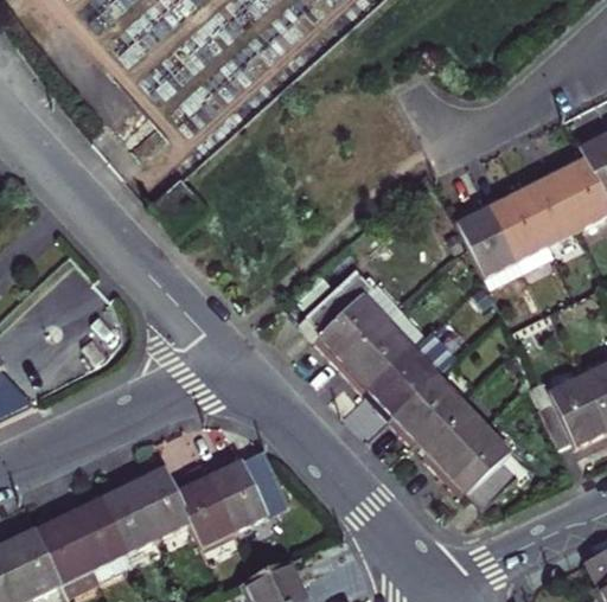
[(606,199),(606,130),(600,134),(590,139),(593,143),(580,149),(586,161),(606,200),(606,199)]
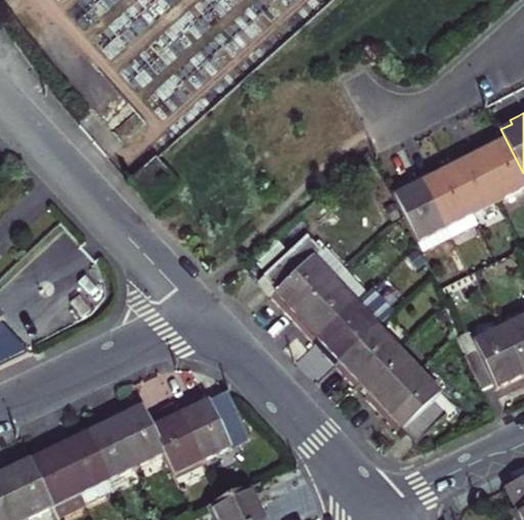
[(483,144),(476,148),(499,197),(523,184),(523,175),(523,173),(506,139),(493,144),(491,140),(483,144)]
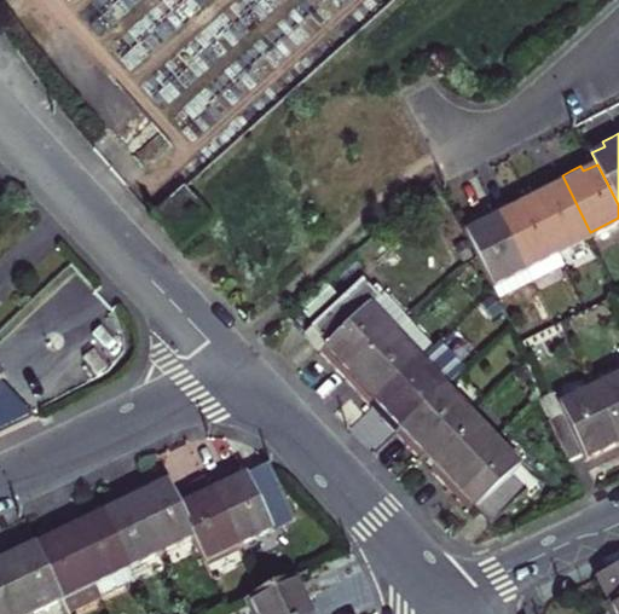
[(590,232),(562,175),(551,180),(542,186),(544,190),(532,197),(557,248),(590,232)]
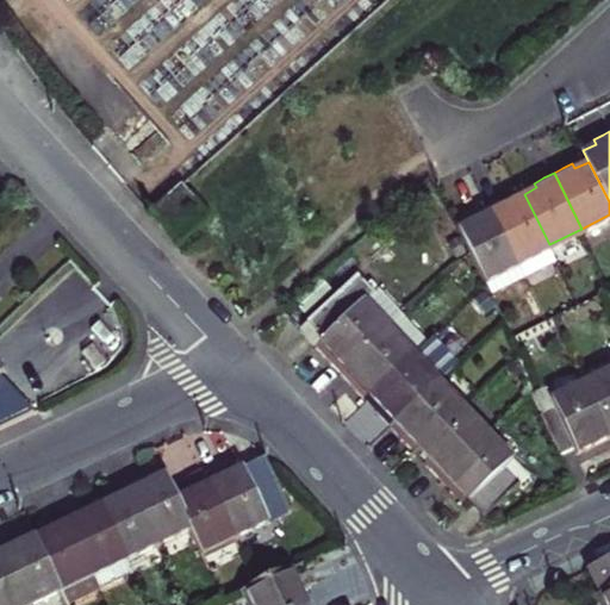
[(509,197),(490,206),(524,275),(558,260),(555,255),(549,244),(524,194),(510,201),(509,197)]
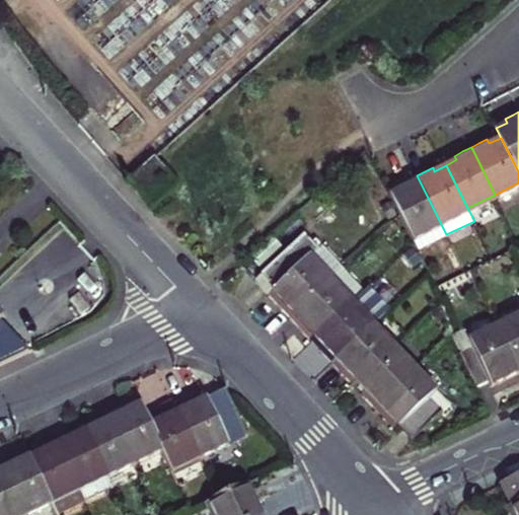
[(446,234),(417,175),(409,179),(399,184),(401,188),(390,193),(400,214),(415,242),(417,248),(446,234)]
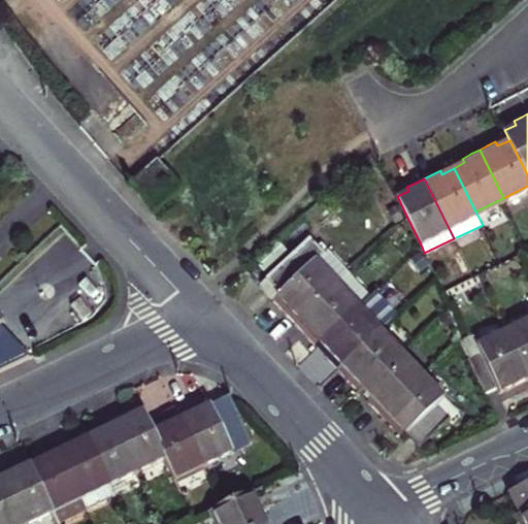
[(283,308),(296,322),(350,271),(328,249),(325,251),(310,236),(260,284),(273,298),(276,295),(287,305),(283,308)]
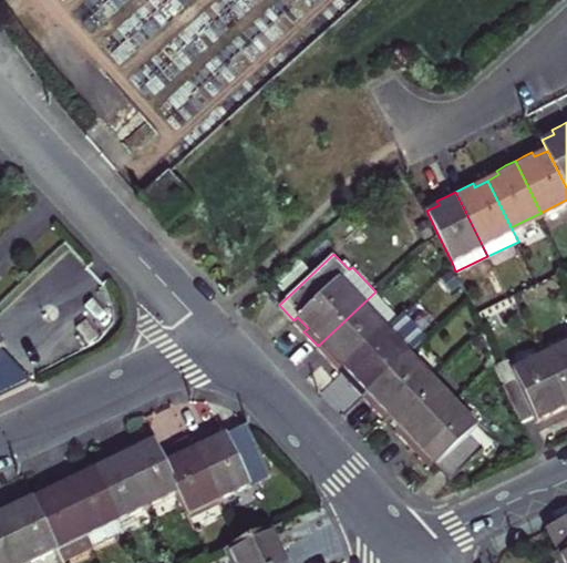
[(334,357),(344,367),(387,327),(399,316),(375,292),(318,346),(331,360),(334,357)]
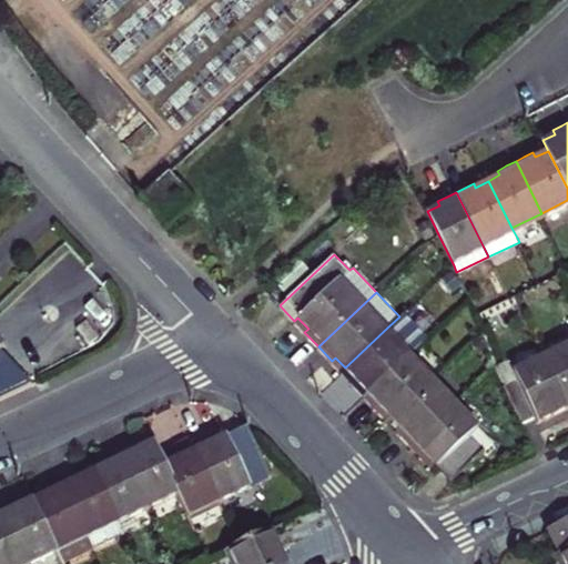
[(399,316),(387,328),(411,352),(426,338),(403,313),(399,316)]
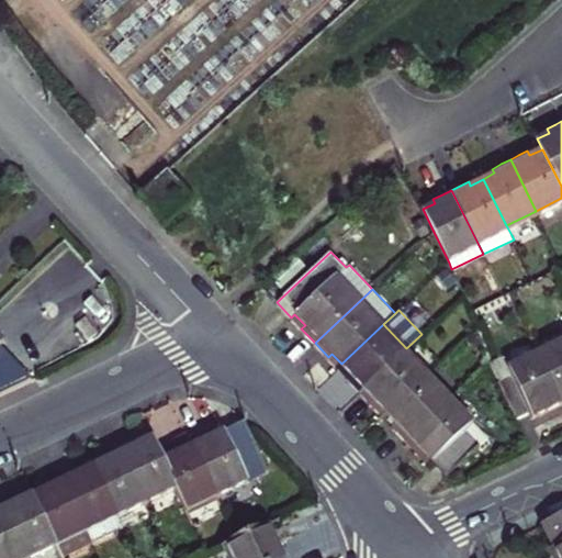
[(383,324),(341,364),(350,374),(346,377),(360,392),(406,348),(383,324)]
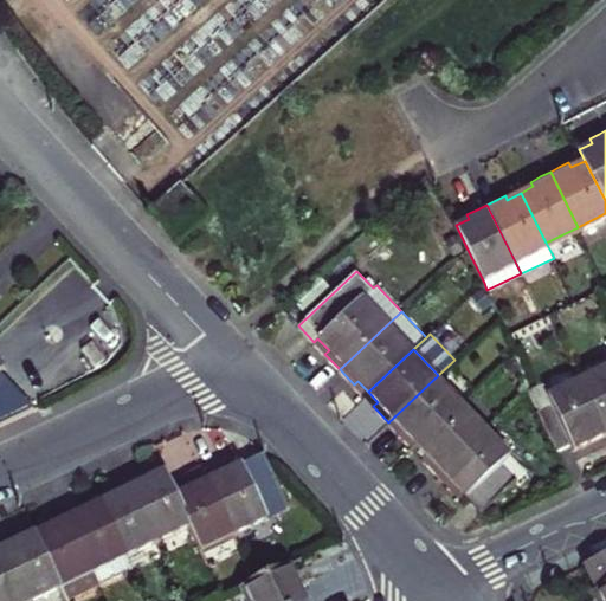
[(0,392),(12,381),(0,370),(5,367),(0,361),(0,392)]
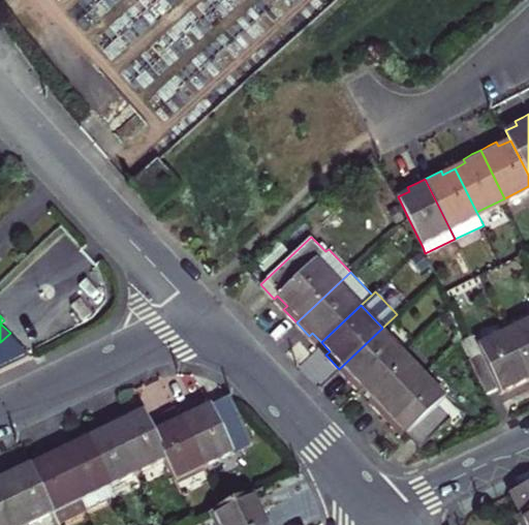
[(528,318),(507,329),(528,373),(528,318)]
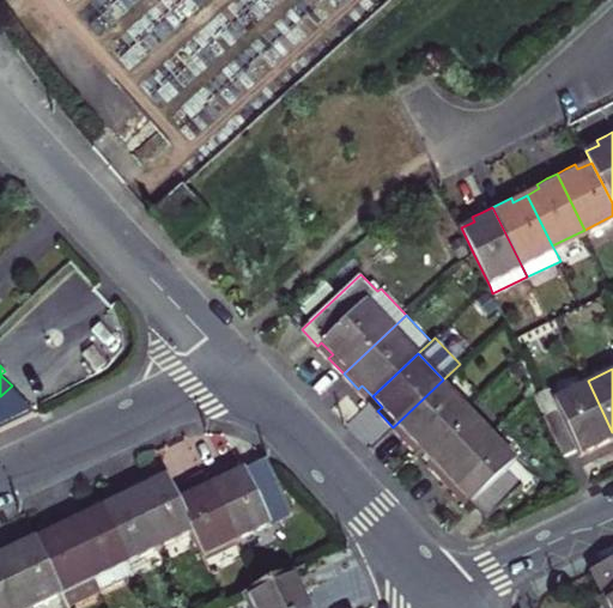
[(422,449),(468,406),(443,380),(393,427),(407,442),(411,438),(422,449)]
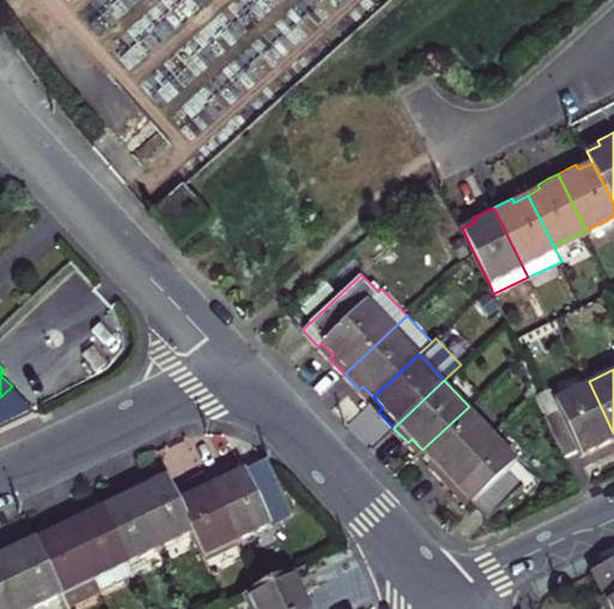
[(546,415),(566,456),(578,450),(581,454),(599,446),(613,438),(613,433),(589,381),(555,399),(559,409),(546,415)]
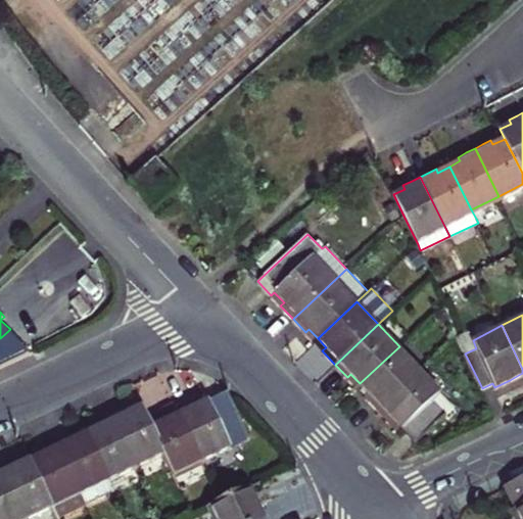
[(365,395),(377,409),(420,368),(399,346),(360,383),(368,392),(365,395)]
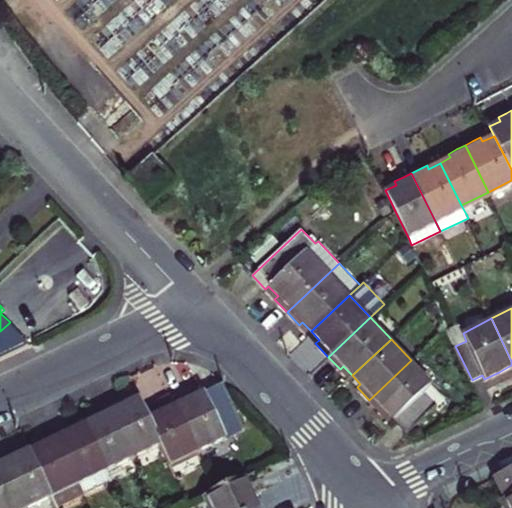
[(411,360),(369,400),(390,422),(394,418),(407,432),(438,404),(440,406),(447,399),(411,360)]
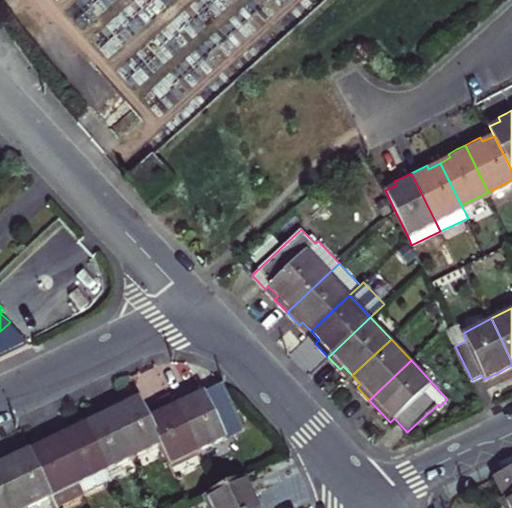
[(174,398),(198,448),(244,426),(222,380),(207,387),(192,395),(190,391),(174,398)]
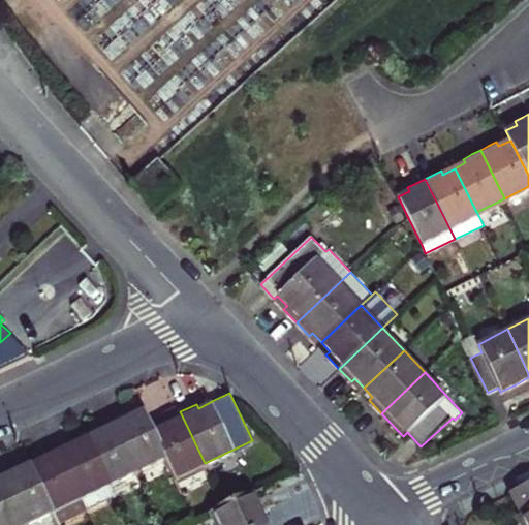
[(176,476),(205,463),(180,411),(176,404),(162,411),(166,419),(163,421),(164,425),(153,430),(166,456),(176,476)]
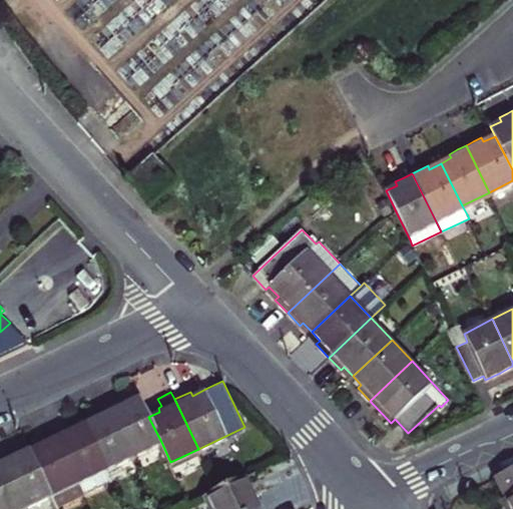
[(134,455),(161,442),(148,417),(139,398),(128,403),(126,398),(109,406),(134,455)]
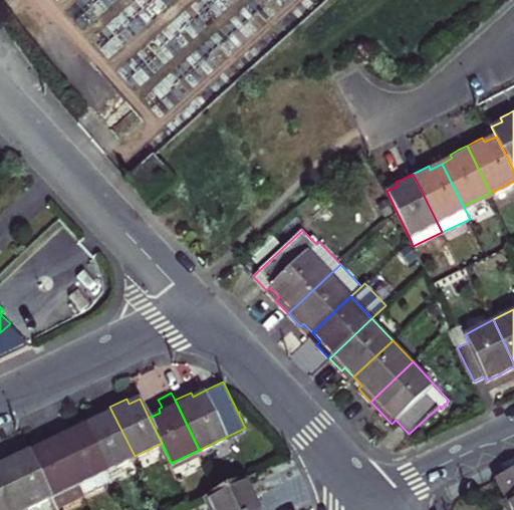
[(106,470),(135,456),(109,407),(93,414),(96,419),(85,425),(106,470)]
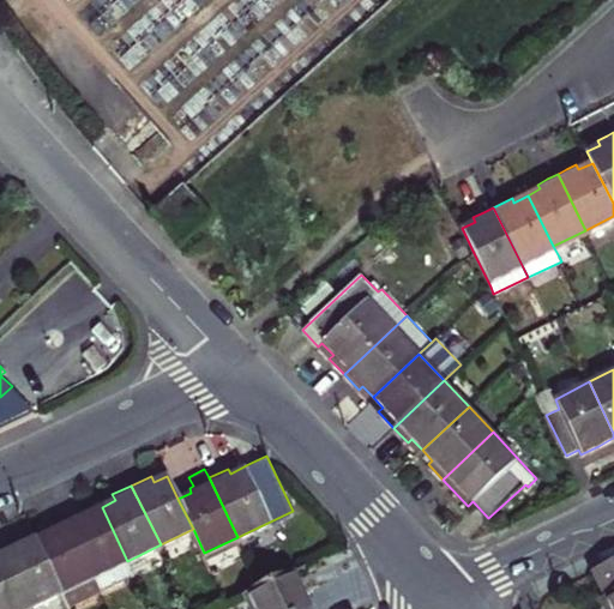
[(95,576),(127,561),(102,507),(88,513),(85,507),(66,517),(95,576)]
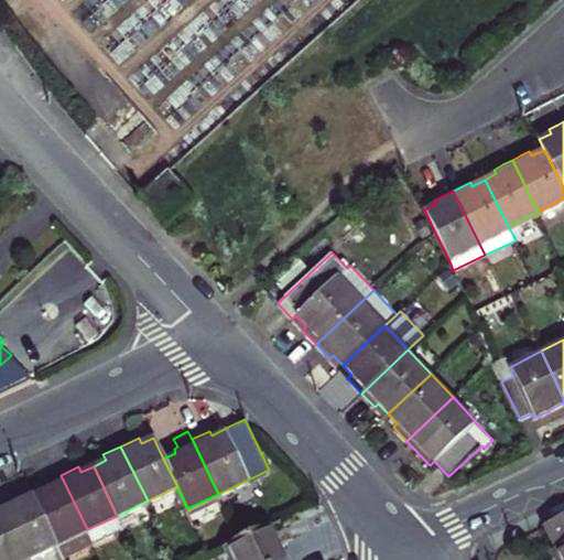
[(93,541),(87,529),(61,475),(43,484),(45,488),(33,495),(57,545),(63,556),(93,541)]
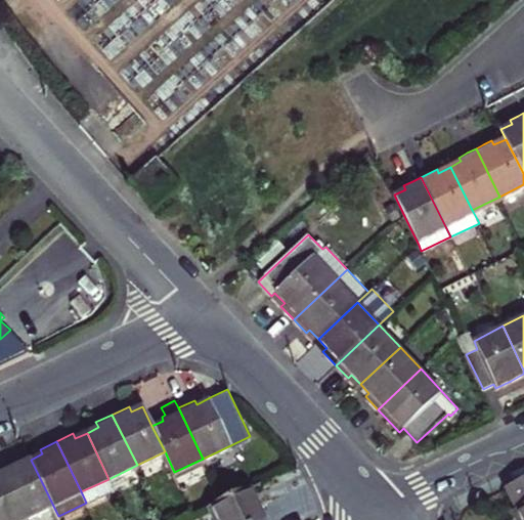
[(0,468),(25,519),(53,506),(31,460),(18,465),(16,460),(0,468)]
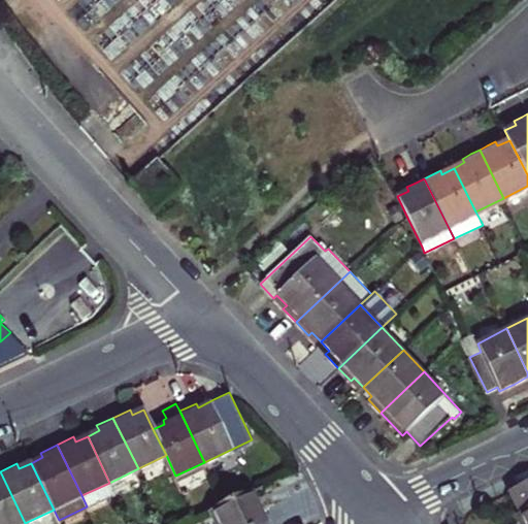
[(0,523),(23,523),(25,523),(0,471),(0,523)]
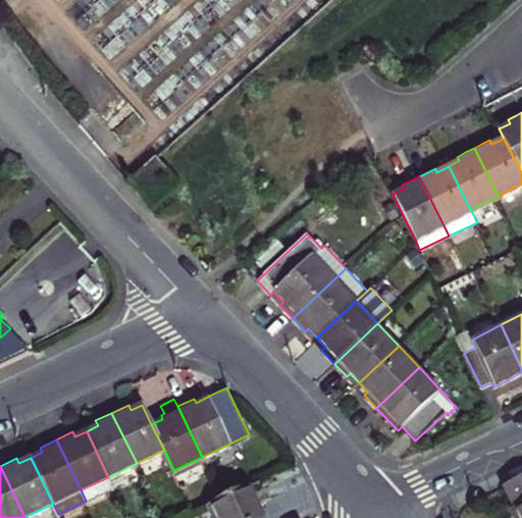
[(521,517),(521,475),(504,484),(519,517),(521,517)]
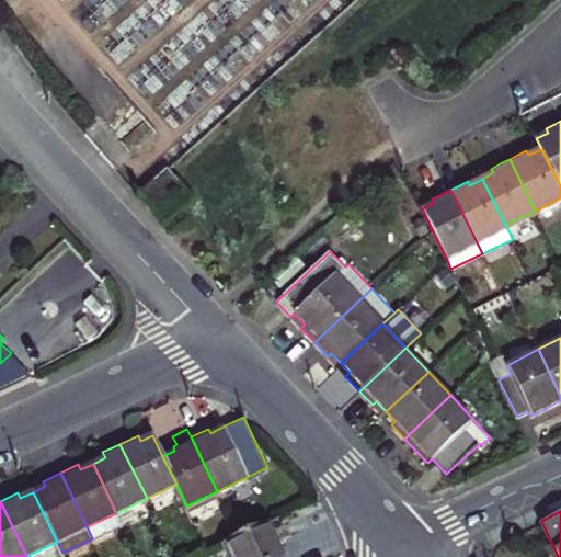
[(116,513),(87,526),(92,538),(122,524),(116,513)]
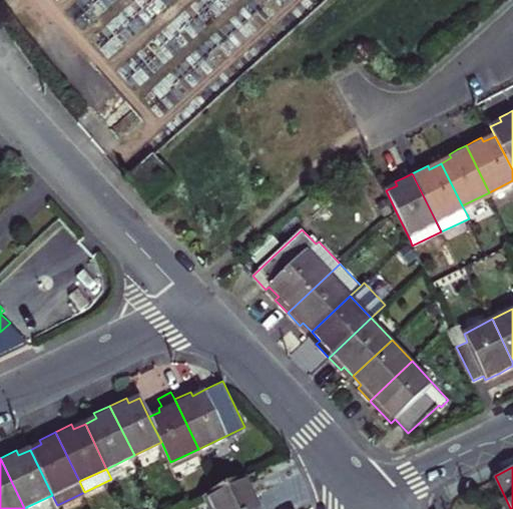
[(214,508),(259,508),(261,508),(251,492),(243,475),(217,487),(206,493),(214,508)]
